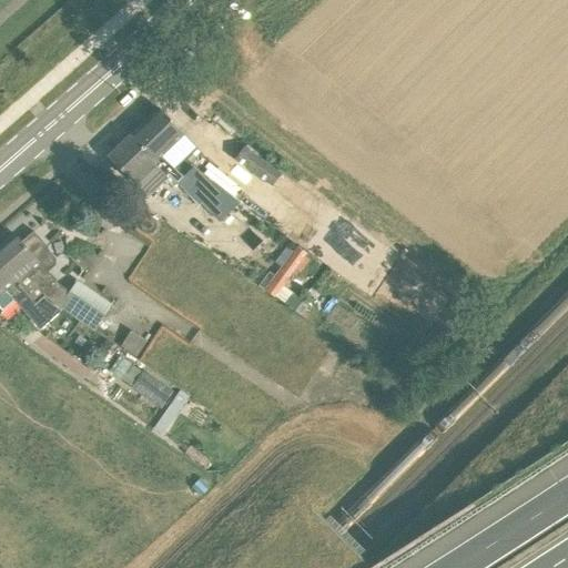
[(184,134),(175,125),(160,109),(131,137),(156,163),(154,164),(164,174),(168,172),(171,175),(184,163),(170,148),(184,134)]
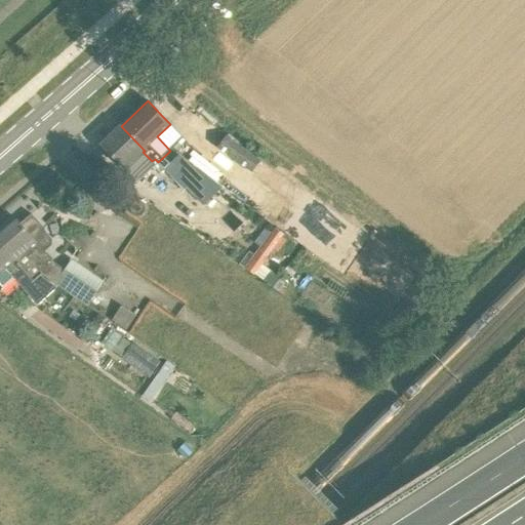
[(158,163),(158,162),(155,159),(152,161),(143,152),(145,151),(121,126),(103,145),(125,169),(133,161),(145,173),(151,167),(158,174),(164,168),(158,163)]
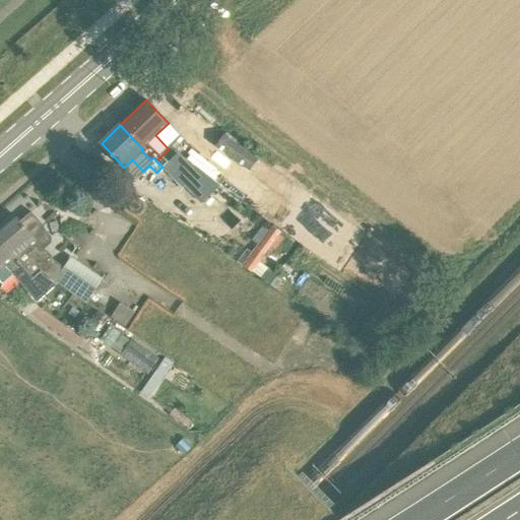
[(214,147),(249,172),(258,159),(223,134),(214,147)]
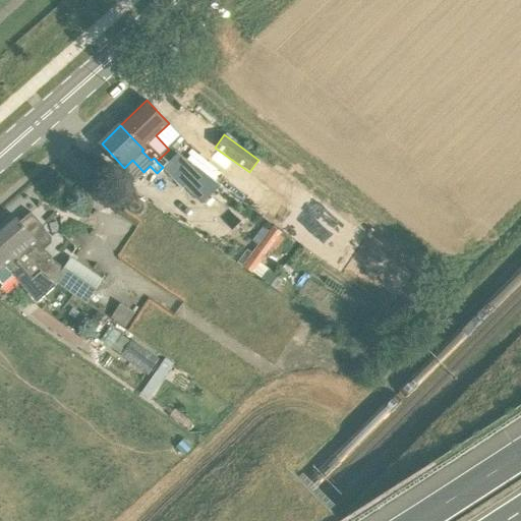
[(183,189),(185,186),(201,172),(178,155),(164,168),(183,189)]
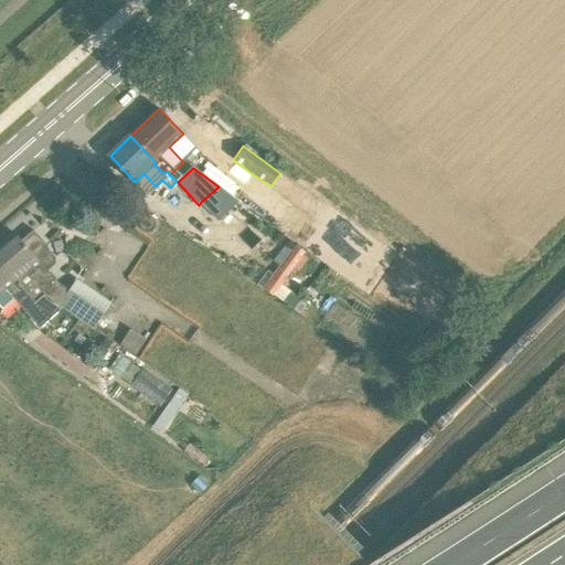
[(45,295),(96,327),(112,302),(77,280),(71,290),(57,281),(48,270),(59,259),(33,231),(21,242),(13,234),(0,245),(0,262),(36,302),(44,295),(45,295)]
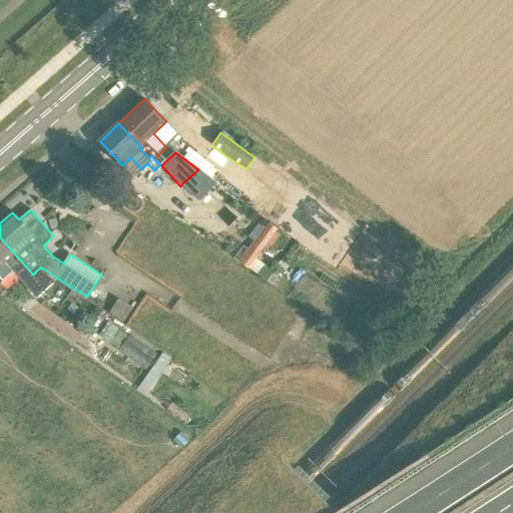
[(242,247),(234,258),(272,286),(279,277),(273,272),(257,260),(279,230),(273,225),(250,253),(242,247)]
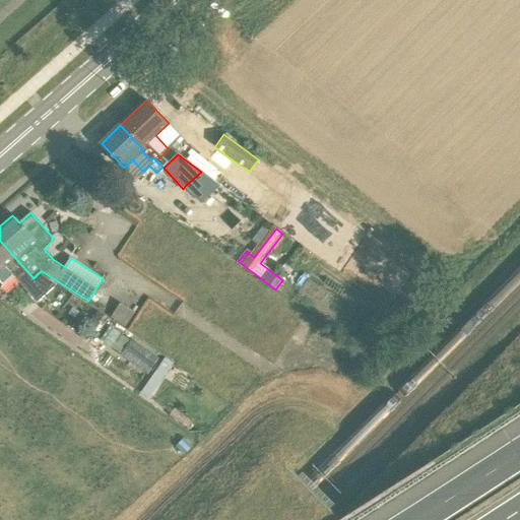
[(40,274),(42,271),(41,271),(34,278),(0,241),(0,280),(5,287),(16,277),(36,301),(56,284),(40,274)]
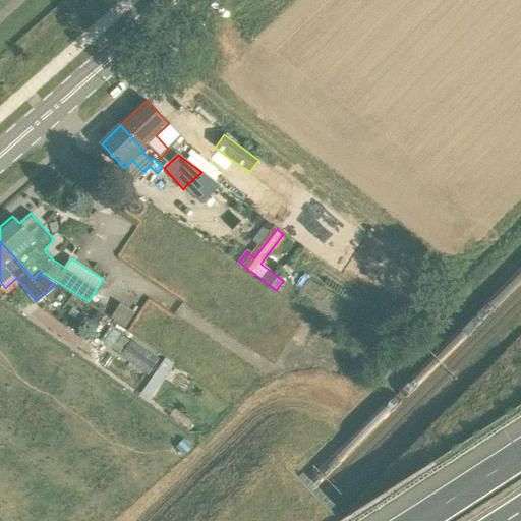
[(115,304),(110,319),(127,326),(132,310),(115,304)]
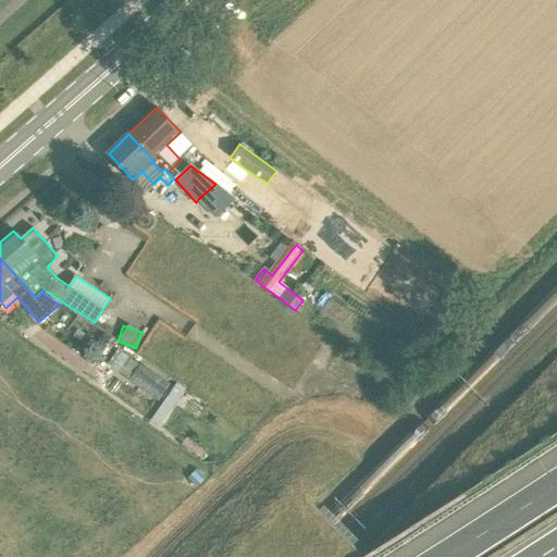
[(128,382),(157,401),(170,383),(141,363),(140,364),(131,358),(121,373),(130,380),(128,382)]
